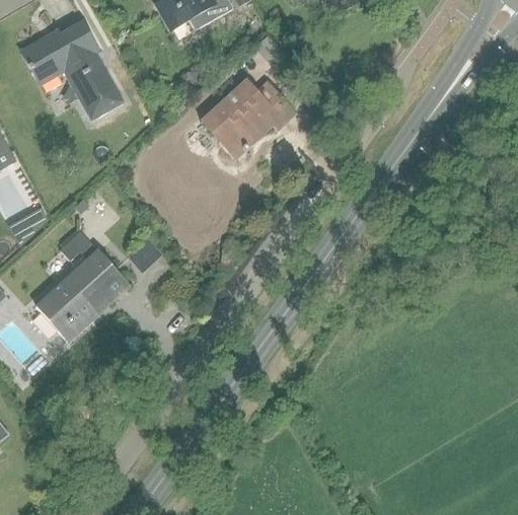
[(162,0),(156,3),(171,29),(190,19),(196,30),(235,8),(230,0),(162,0)]
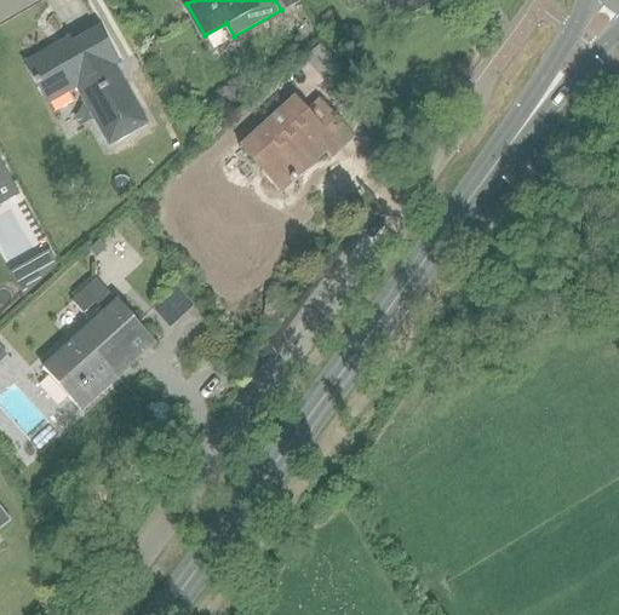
[(393,0),(390,1),(399,17),(429,0),(393,0)]
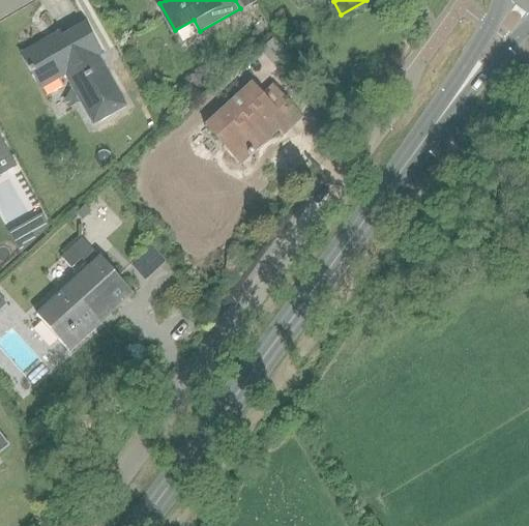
[(65,72),(83,103),(89,99),(100,119),(126,105),(98,54),(101,52),(85,22),(61,35),(59,31),(22,53),(40,86),(65,72)]
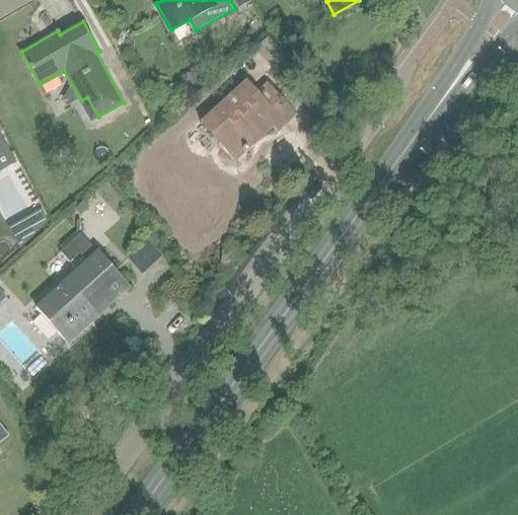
[(276,45),(263,56),(271,65),(284,53),(276,45)]
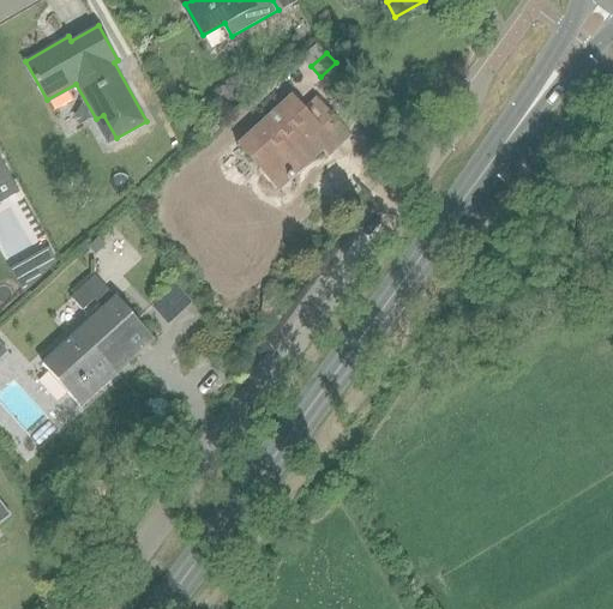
[(277,186),(289,175),(292,178),(294,174),(293,172),(331,137),(338,145),(352,133),(318,96),(305,107),(293,94),(238,143),(277,186)]
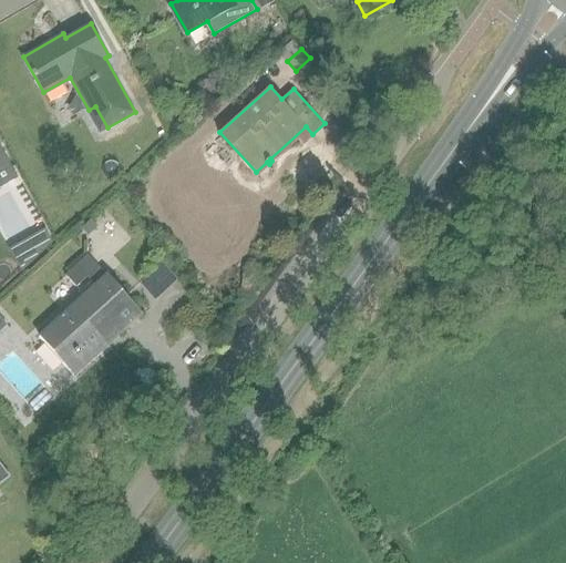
[(0,185),(18,175),(0,143),(0,185)]
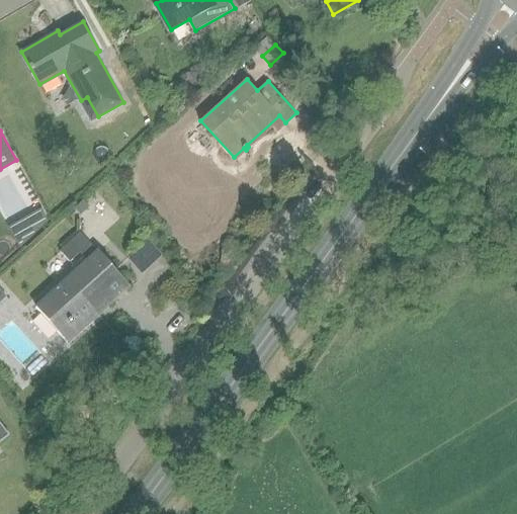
[(83,198),(74,206),(80,212),(88,204),(83,198)]
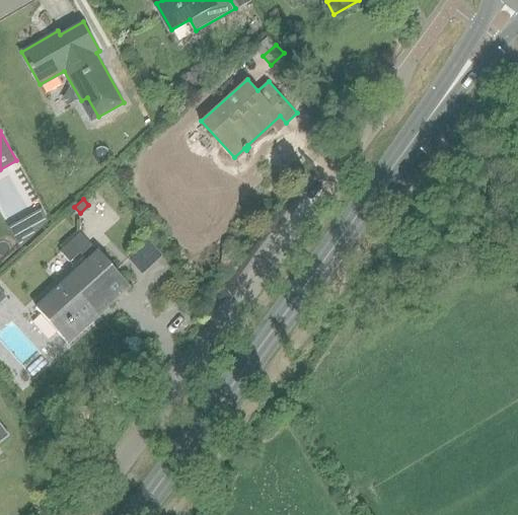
[(41,208),(32,212),(41,226),(48,219),(41,208)]
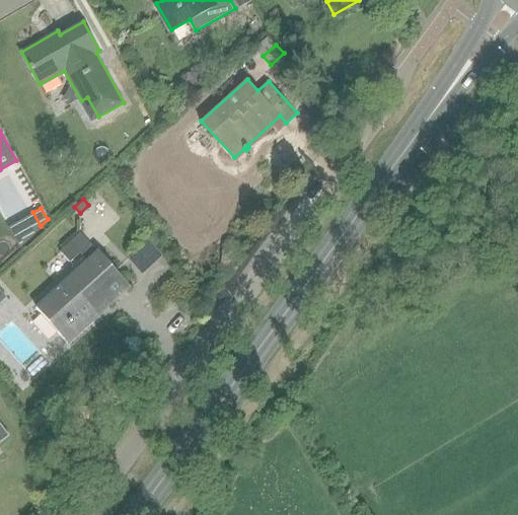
[(80,230),(60,247),(69,259),(89,240),(80,230)]
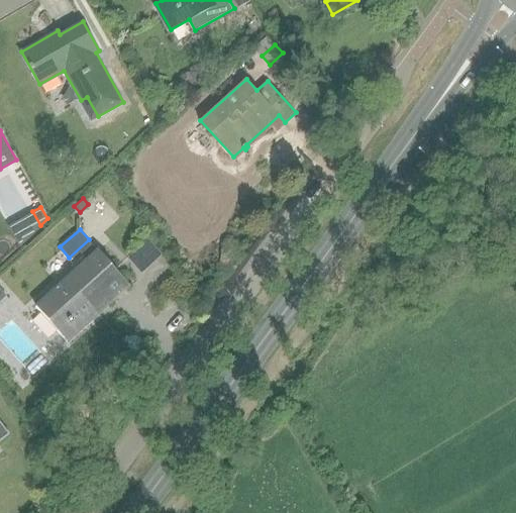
[(137,252),(149,267),(171,249),(159,235),(137,252)]
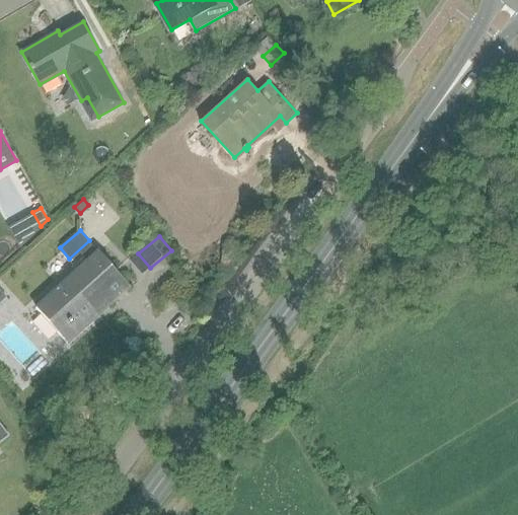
[(99,248),(35,305),(68,341),(131,285),(99,248)]
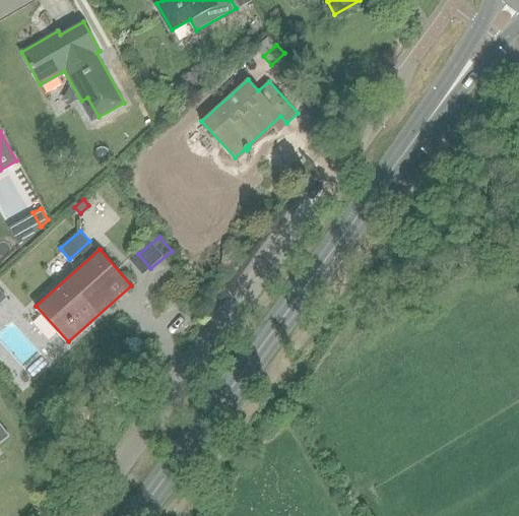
[(0,423),(0,441),(9,435),(0,423)]
